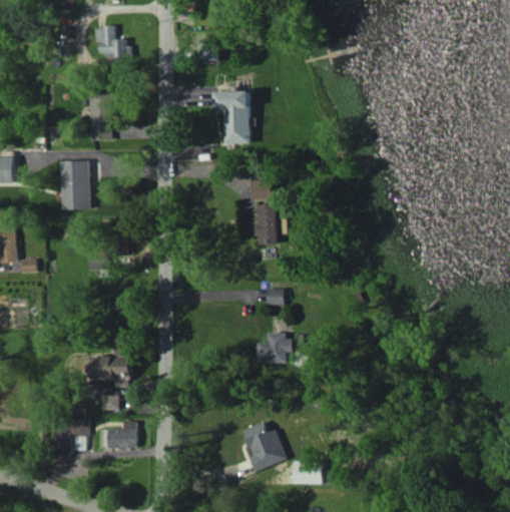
[(115,26),(96,27),(96,43),(100,42),(101,57),(130,56),(129,39),(116,39),(115,26)]
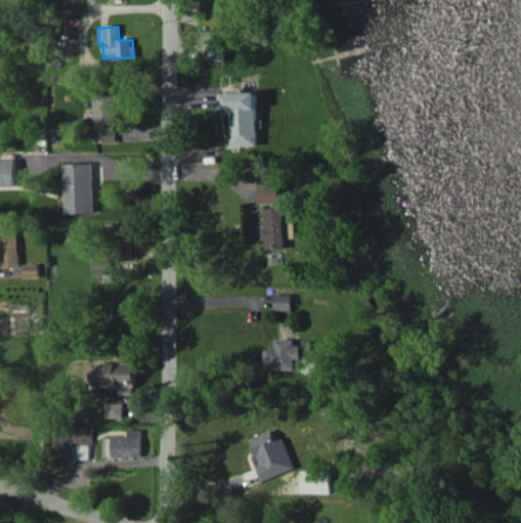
[(205,60),(223,61),(223,43),(205,42),(205,60)]
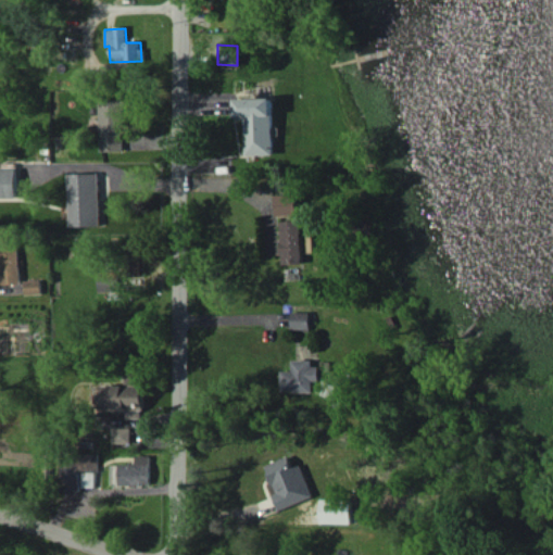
[(243,156),(271,155),(269,99),(233,100),(233,117),(242,117),(243,156)]
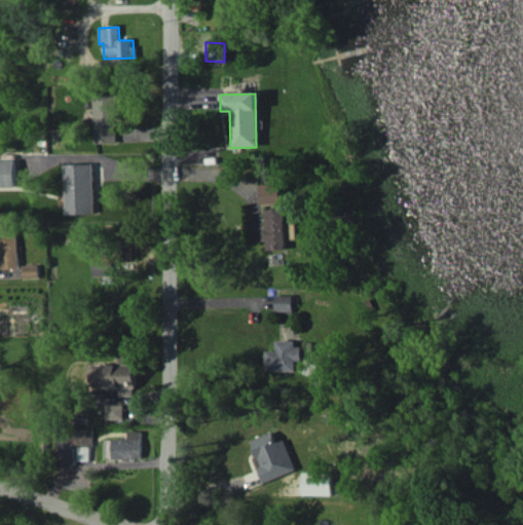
[(116,144),(116,96),(92,97),(94,144),(116,144)]
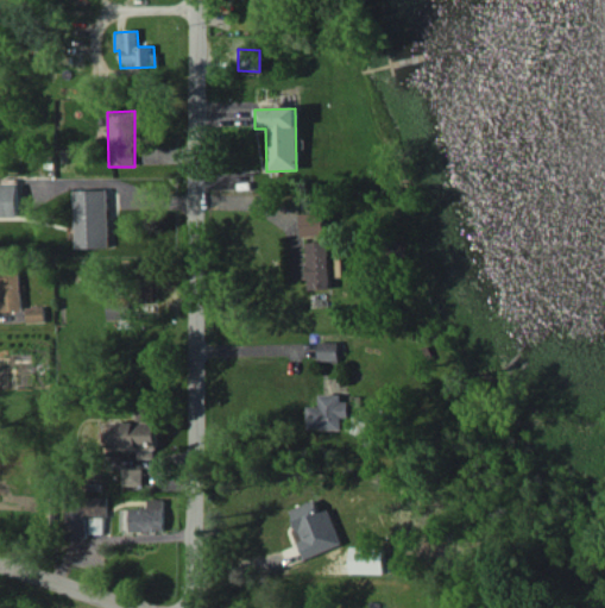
[(17,186),(0,186),(0,217),(17,218),(17,186)]
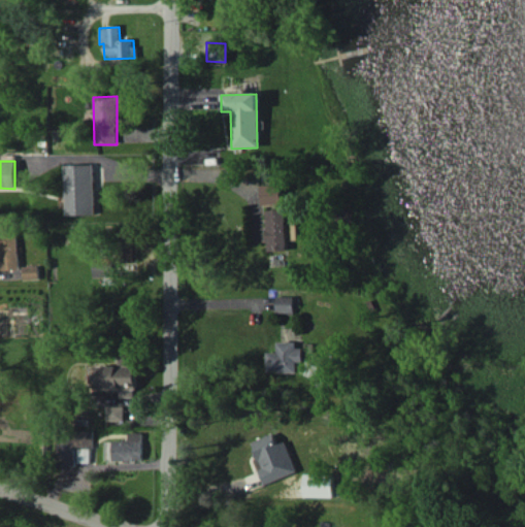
[(93,216),(92,165),(63,166),(64,216),(93,216)]
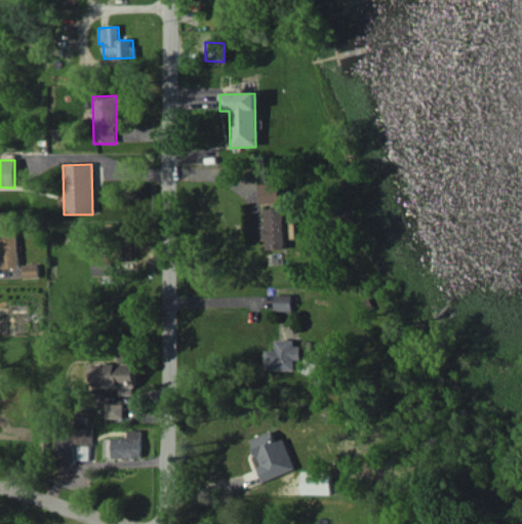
[(258,204),(279,203),(278,184),(257,185),(258,204)]
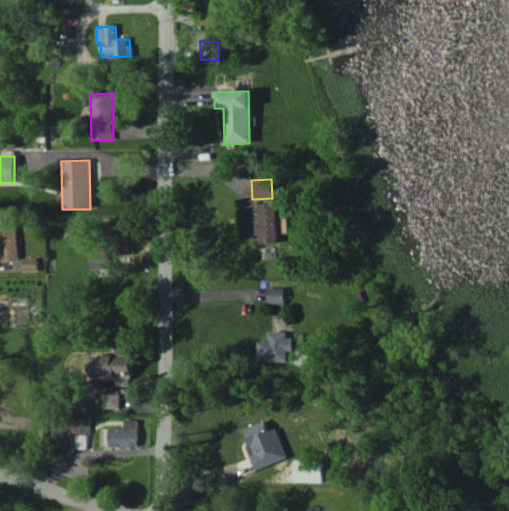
[(276,204),(256,204),(258,244),(277,243),(276,204)]
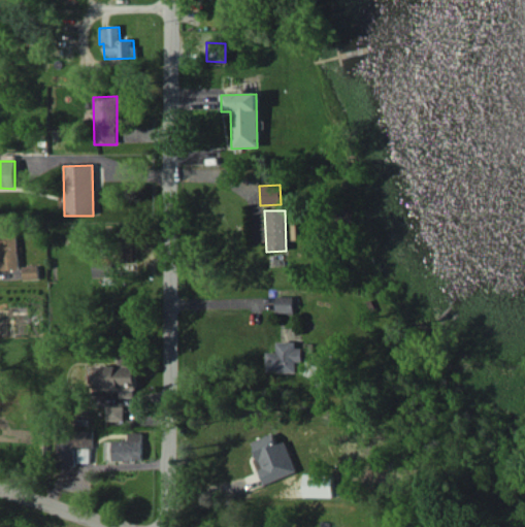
[(287,240),(296,239),(295,218),(286,218),(287,240)]
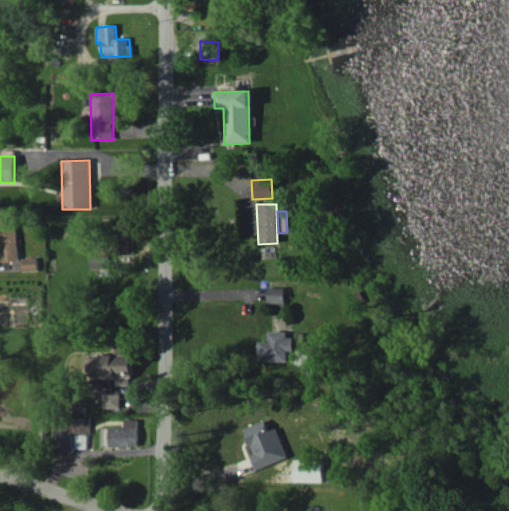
[(14,225),(0,225),(0,263),(16,262),(14,225)]
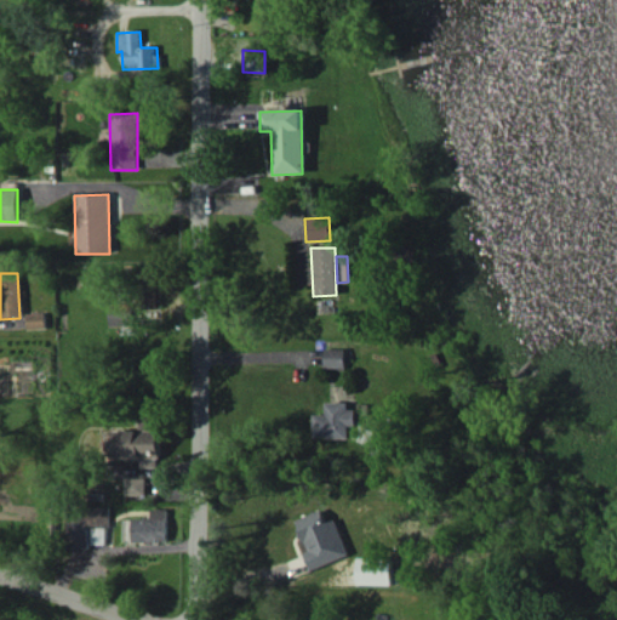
[(107,328),(130,326),(130,305),(106,306),(107,328)]
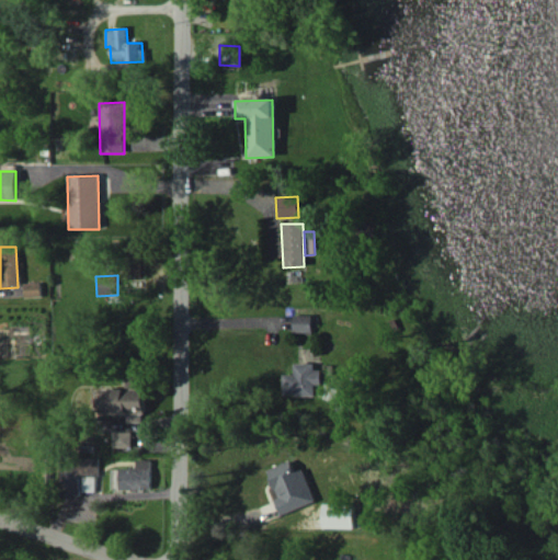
[(22,298),(38,297),(38,283),(22,284),(22,298)]
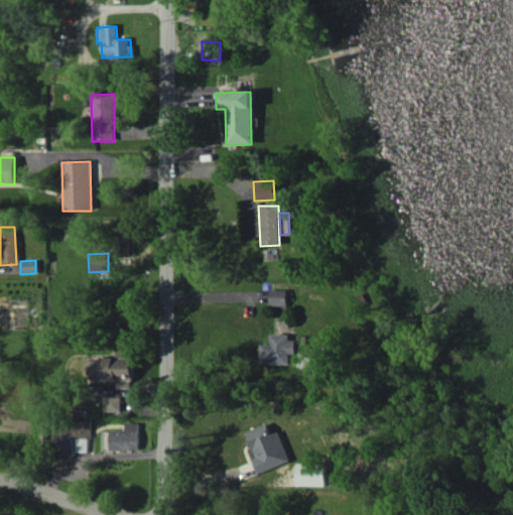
[(284,305),(284,289),(266,290),(267,306),(284,305)]
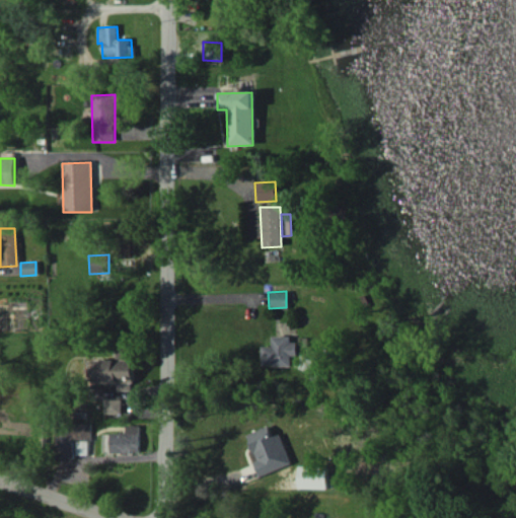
[(260,367),(290,366),(290,356),(296,356),(296,339),(271,339),(271,347),(260,347),(260,367)]
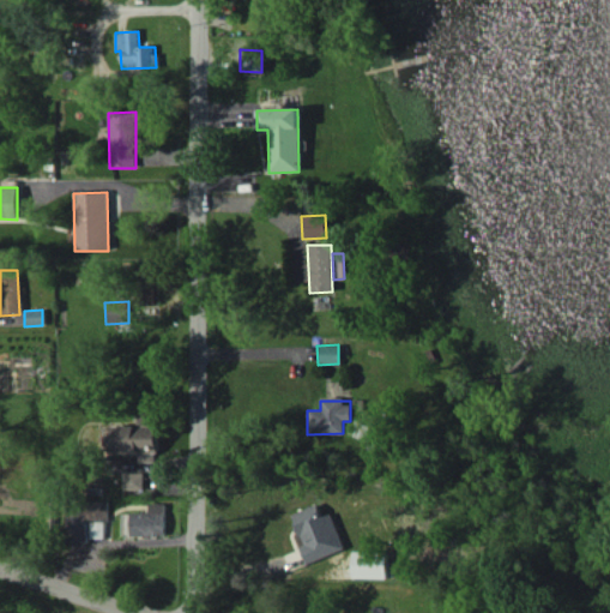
[(136,426),(112,427),(112,454),(137,454),(137,463),(153,463),(153,454),(156,454),(156,414),(136,414),(136,426)]
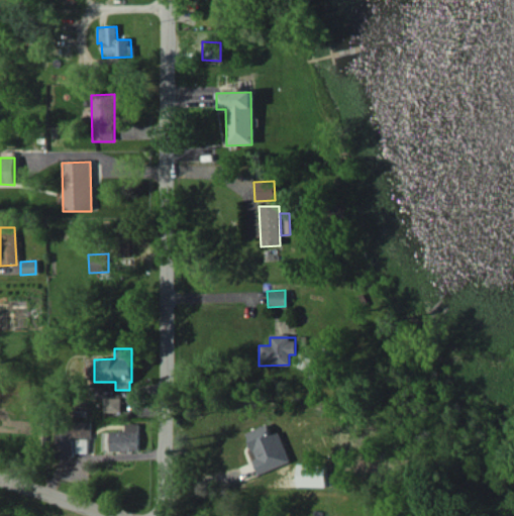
[(119,413),(119,398),(102,398),(102,412),(119,413)]
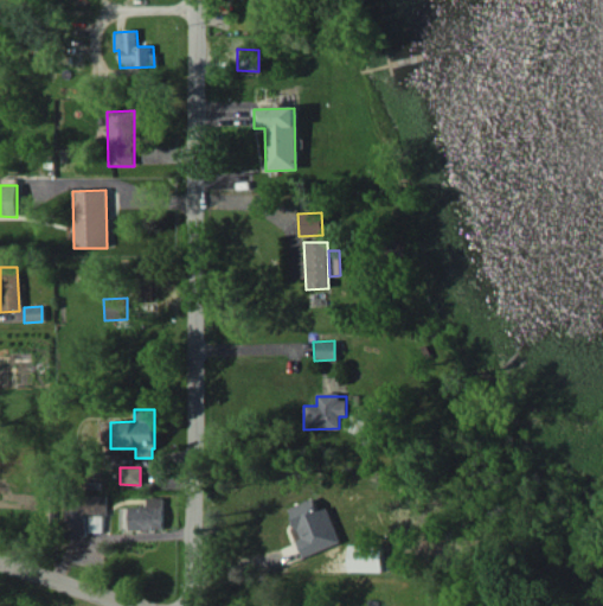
[(84,537),(84,515),(104,515),(103,496),(63,497),(64,537),(84,537)]
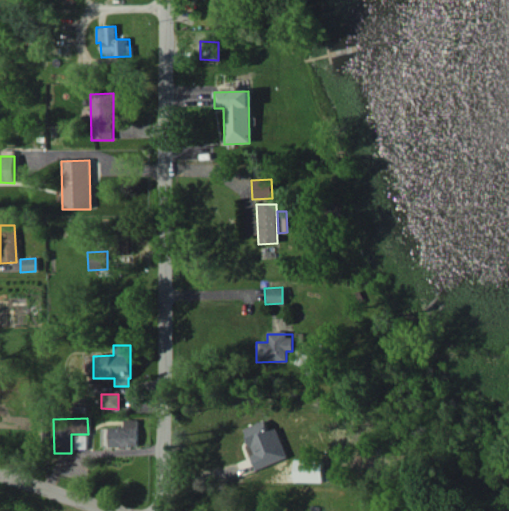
[(123,428),(103,428),(103,443),(102,443),(102,447),(137,447),(136,420),(123,420),(123,428)]
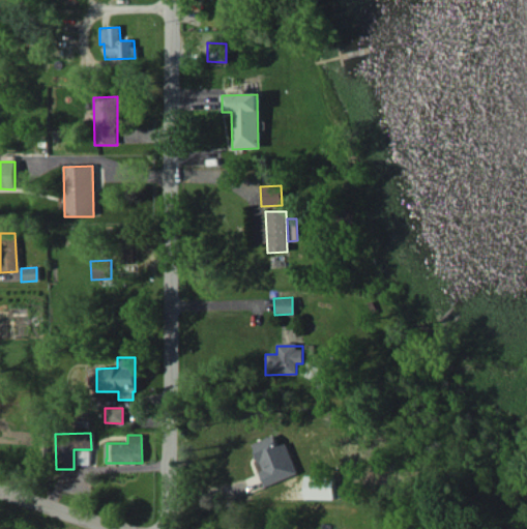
[(287,443),(276,446),(273,437),(252,443),(259,471),(258,471),(262,486),(296,476),(287,443)]
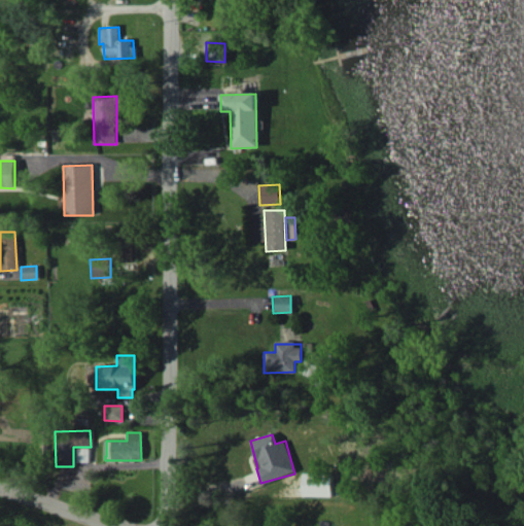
[(333,476),(303,476),(302,496),(332,496),(333,476)]
